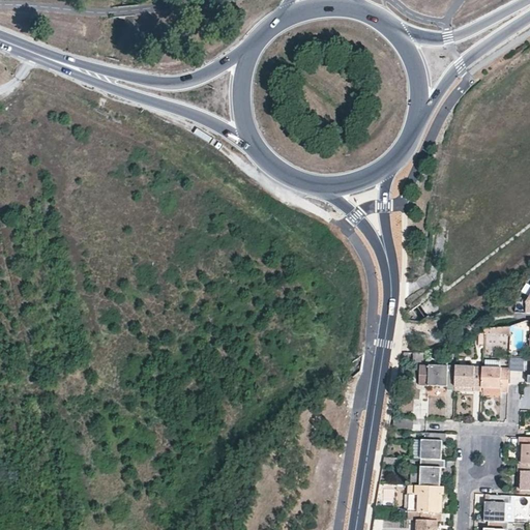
[(414,353),(414,362),(429,362),(430,353),(414,353)]
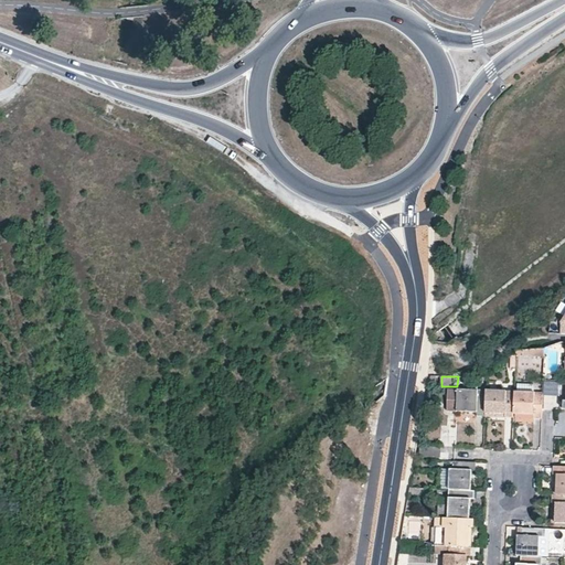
[(544,379),(542,393),(557,395),(558,381),(544,379)]
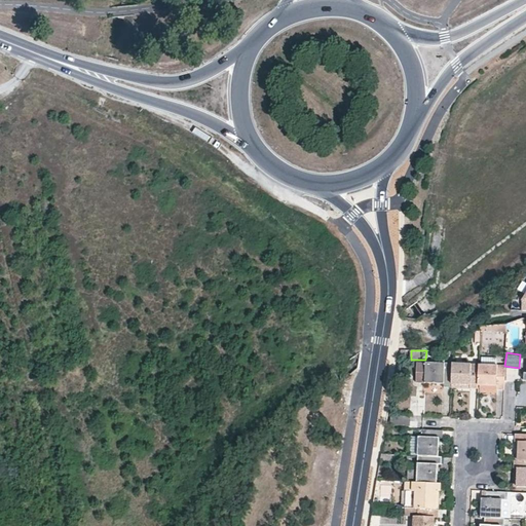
[(451,384),(452,364),(425,363),(425,364),(425,383),(444,383),(444,386),(451,387),(451,384)]
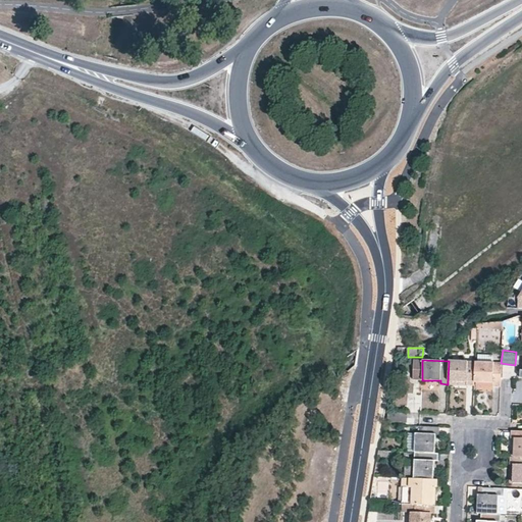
[(422,361),(413,361),(413,379),(422,380),(422,361)]
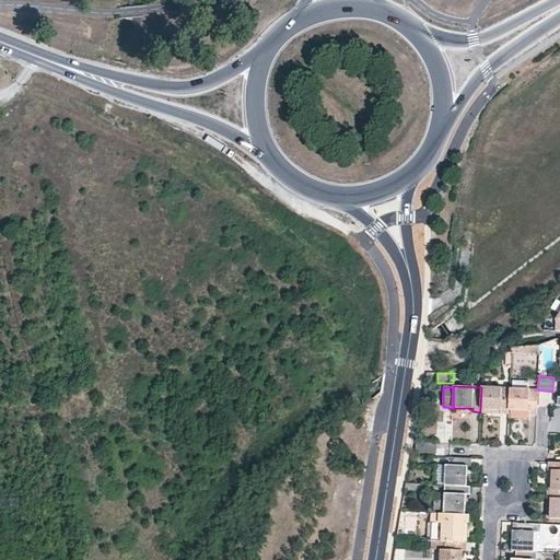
[(509,409),(510,388),(481,387),(480,409),(501,409),(501,413),(509,412),(509,409)]
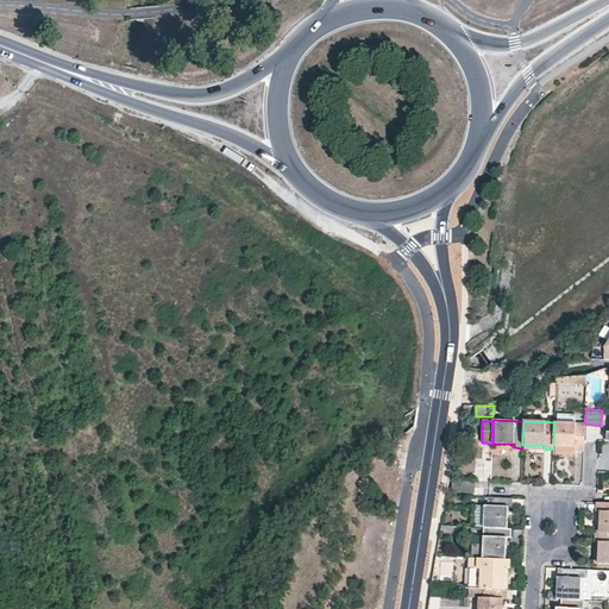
[(576,428),(576,424),(554,422),(553,445),(576,447),(576,451),(584,451),(584,439),(584,428),(576,428)]
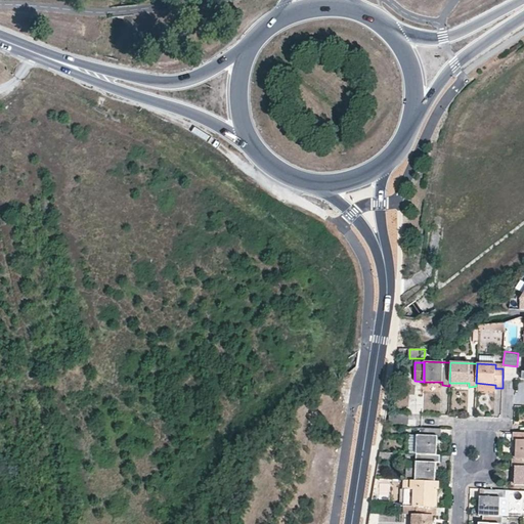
[(409,395),(409,413),(421,413),(421,395),(409,395)]
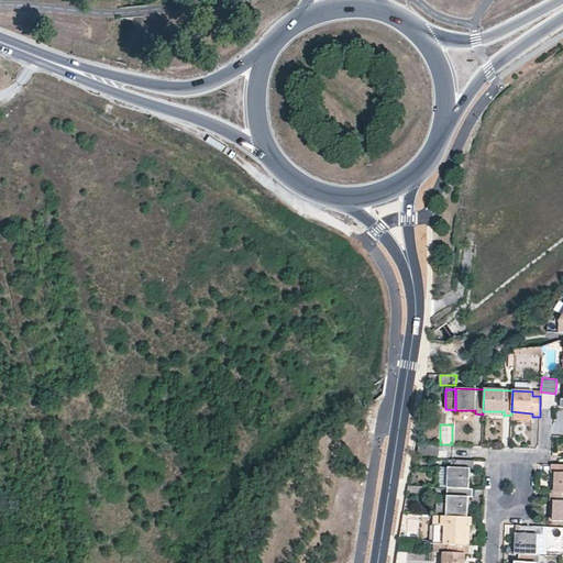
[(448,487),(468,488),(470,468),(474,468),(474,460),(471,460),(453,460),(452,467),(449,467),(448,487)]
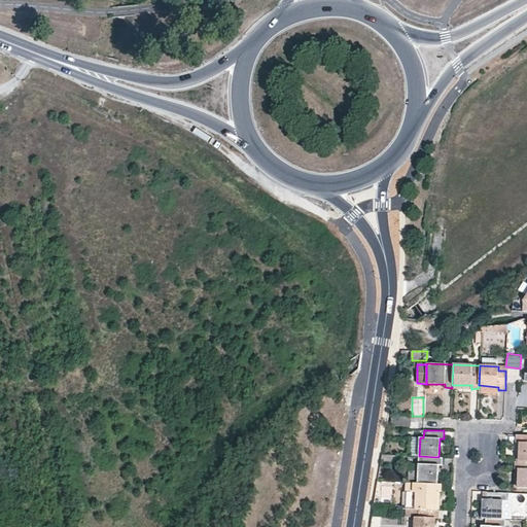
[(520,461),(526,461),(526,434),(517,434),(517,443),(521,443),(520,461)]
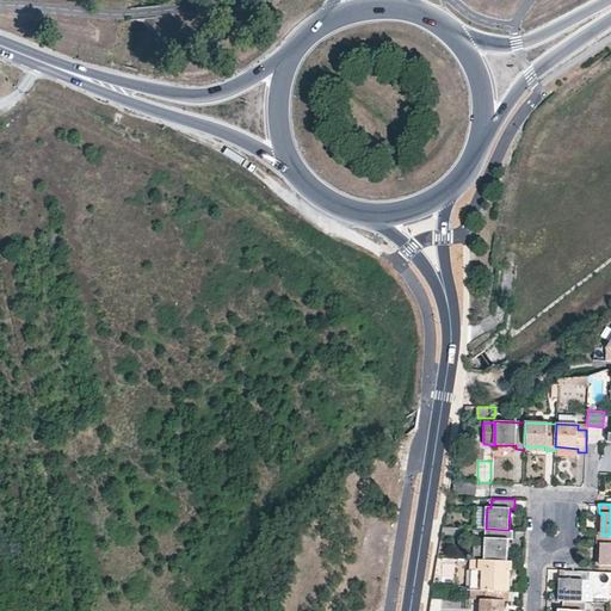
[(485,545),(485,561),(507,561),(508,539),(513,539),(513,530),(508,530),(486,529),(485,545)]
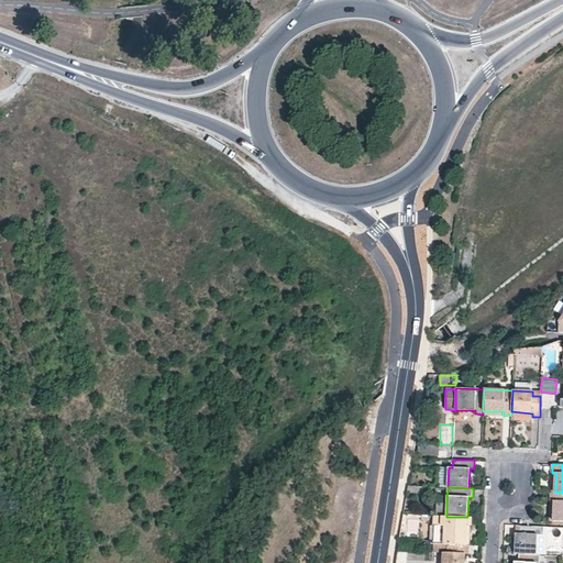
[(562,493),(555,493),(551,493),(551,501),(554,501),(554,521),(562,520),(562,493)]
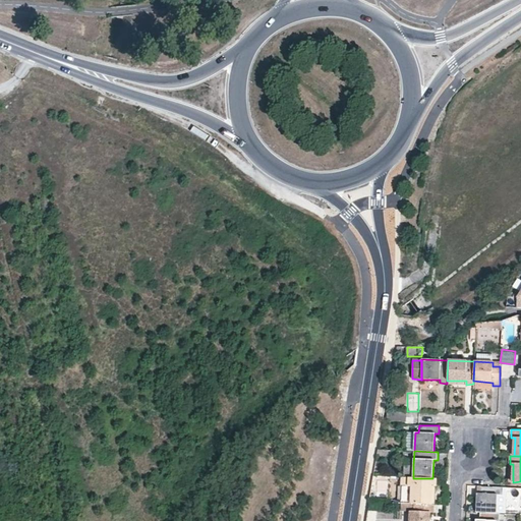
[(413,465),(404,465),(404,477),(413,478),(413,465)]
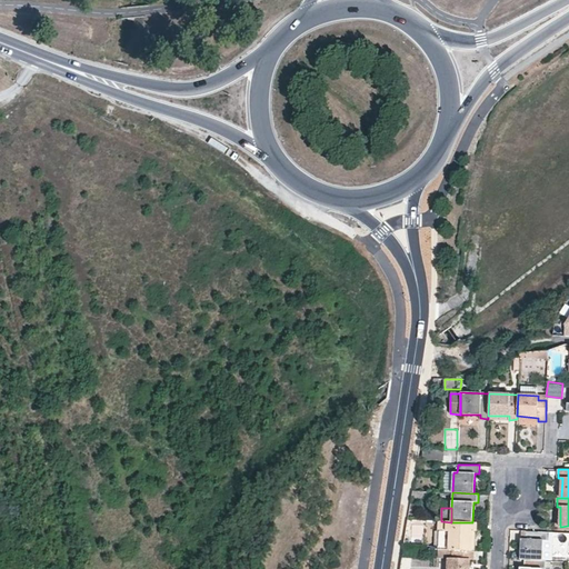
[(439,549),(449,550),(471,550),(472,531),(476,531),(476,523),(472,522),(451,522),(441,521),(439,521),(438,549),(439,549)]
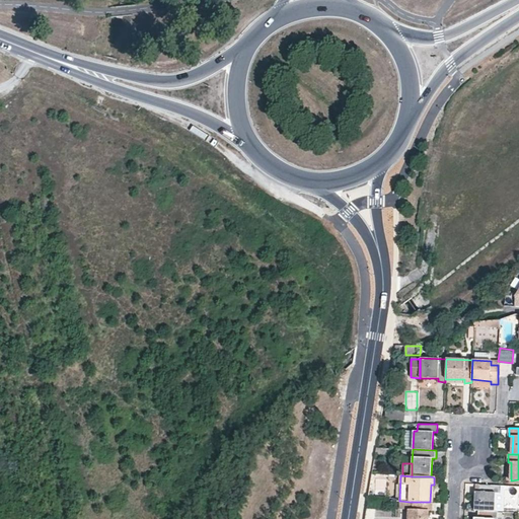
[(475,510),(478,510),(498,511),(504,511),(505,486),(495,486),(479,485),(479,492),(475,492),(475,510)]
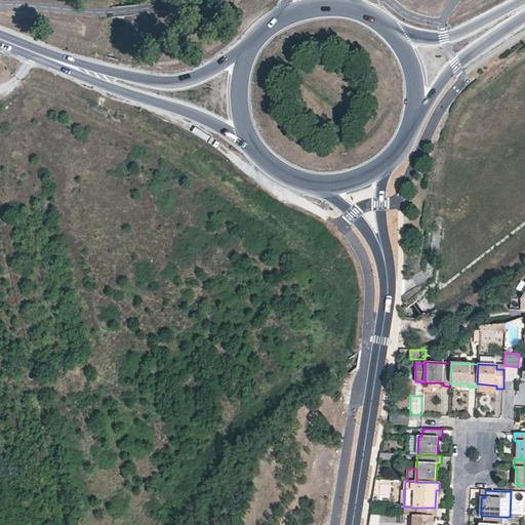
[(414,508),(413,515),(413,524),(433,524),(434,516),(438,516),(438,508),(435,508),(414,508)]
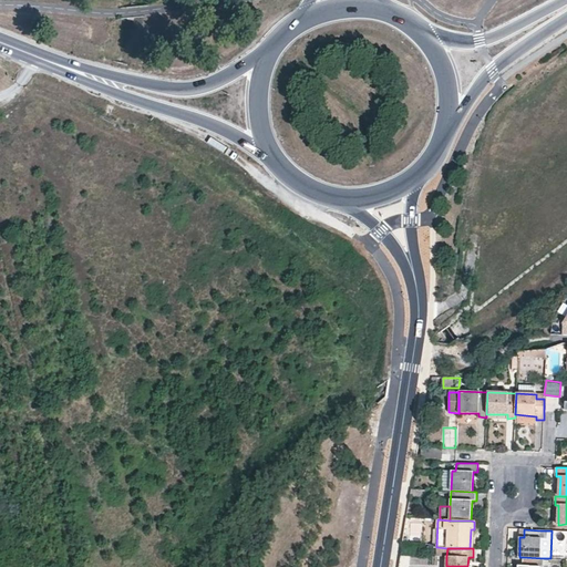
[(544,558),(523,557),(523,566),(518,566),(539,566),(540,566),(544,566),(544,558)]
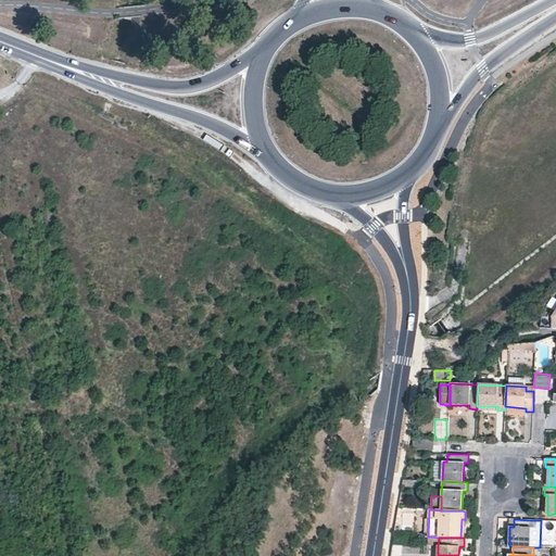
All buildings are outlined.
